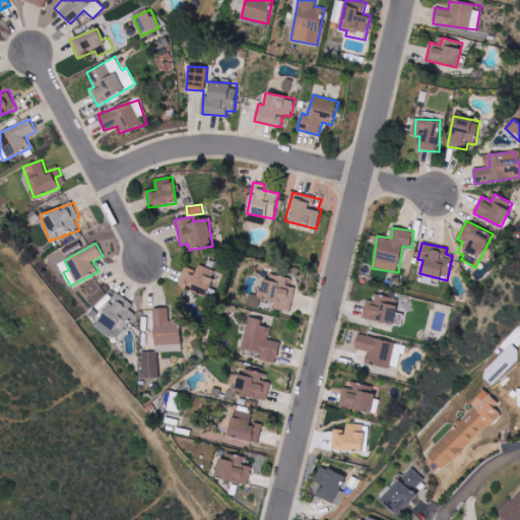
[(205,296),(215,271),(198,264),(196,270),(186,266),(178,285),(186,289),(187,287),(205,296)]
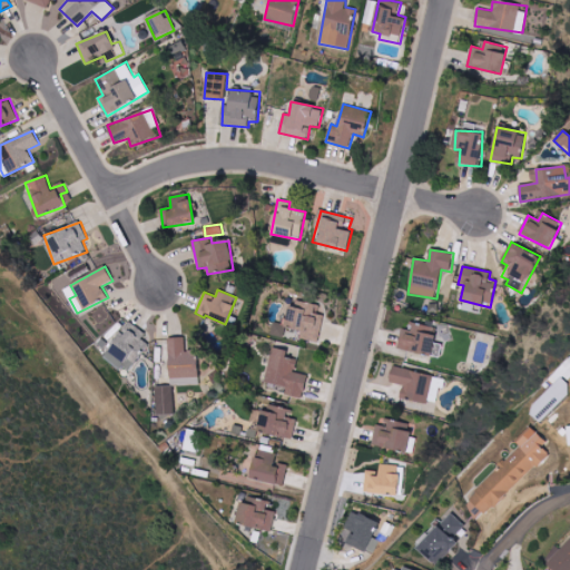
[(320,342),(323,315),(318,314),(320,304),(297,301),(296,306),(287,305),(284,327),(302,330),(301,340),(320,342)]
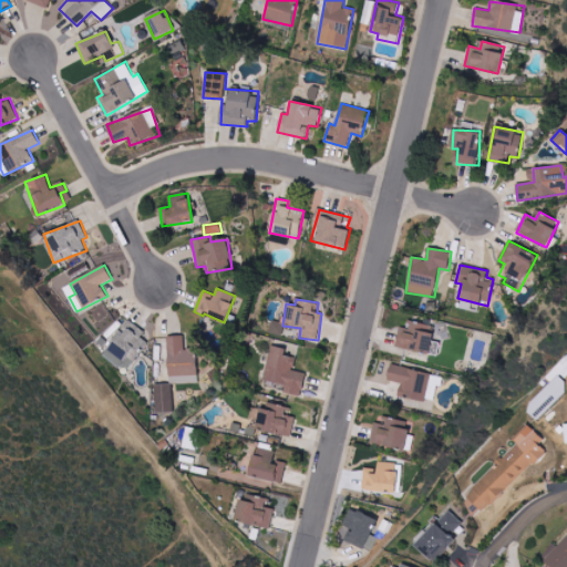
[(141,337),(145,332),(129,320),(103,353),(126,371),(148,342),(141,337)]
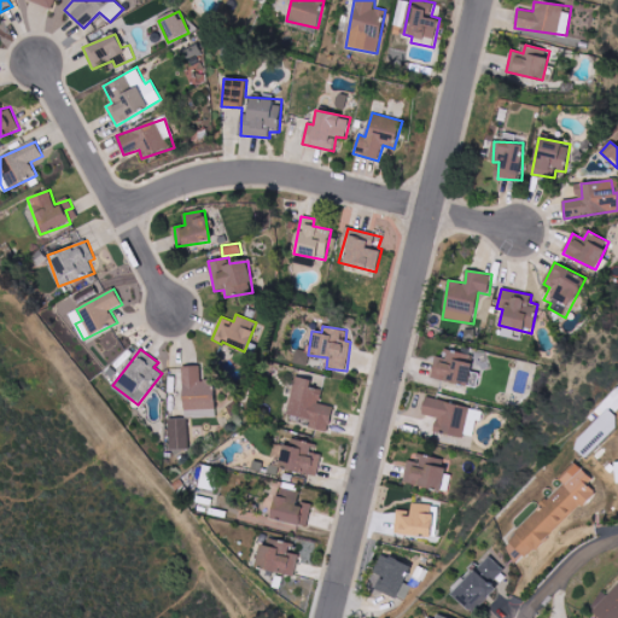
[(436,356),(431,378),(476,388),(478,373),(471,372),(474,355),(448,350),(447,359),(436,356)]
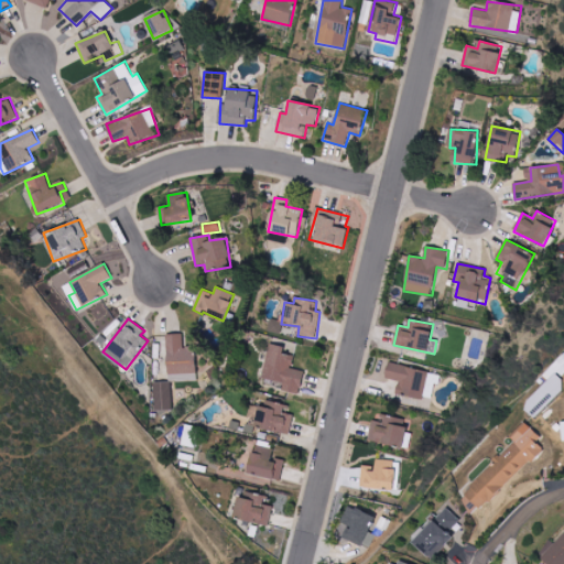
[(196,380),(195,348),(184,348),(183,334),(166,334),(167,381),(196,380)]
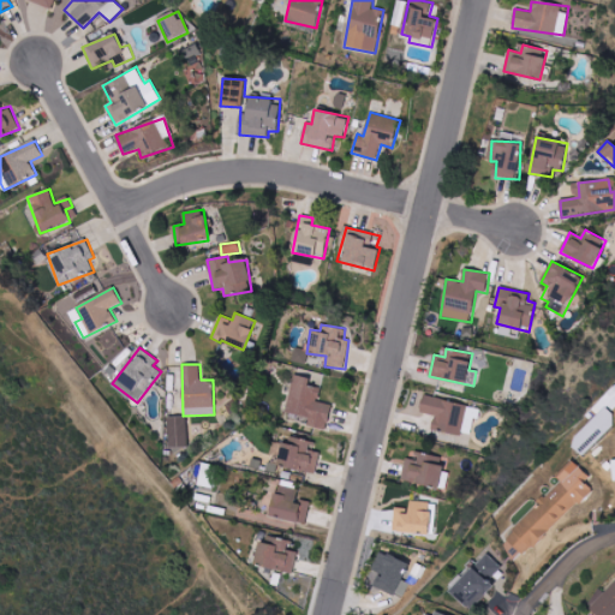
[(333,405),(318,401),(322,388),(310,384),(311,378),(294,375),(285,412),(309,418),(306,425),(327,430),(333,405)]
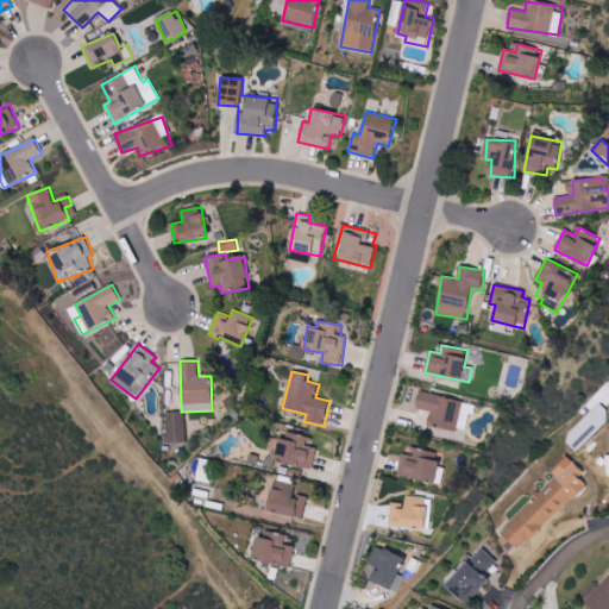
[(476,406),(421,391),(416,408),(431,412),(428,424),(465,433),(470,414),(473,415),(476,406)]
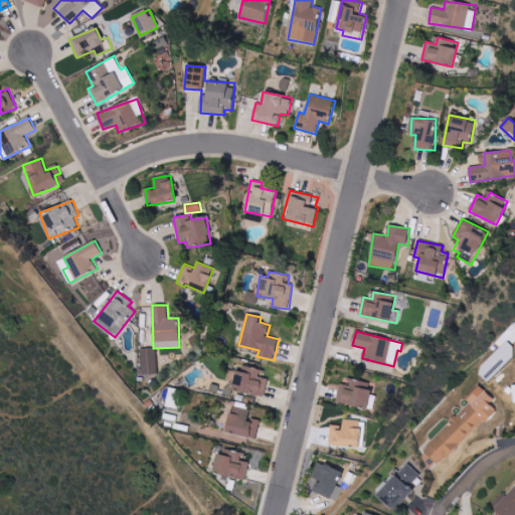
[(514,350),(507,342),(478,371),(489,382),(514,356),(514,350)]
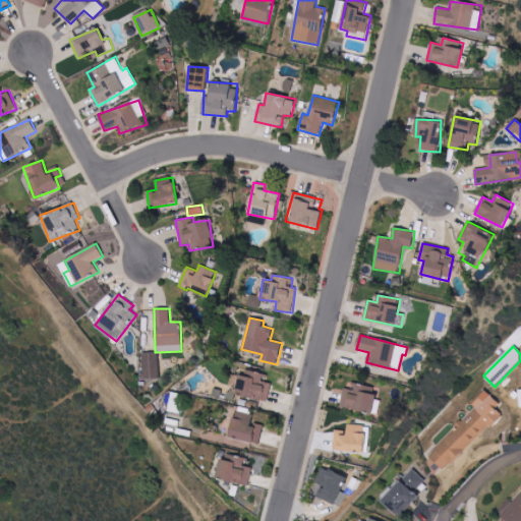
[(159,379),(159,352),(141,353),(142,379),(159,379)]
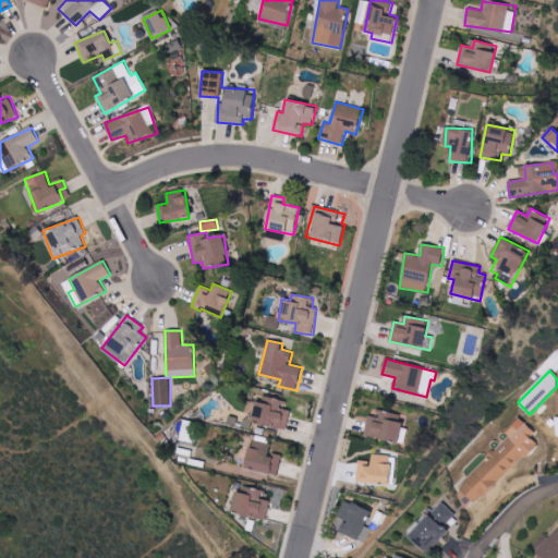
[(290,414),(282,412),(284,401),(259,395),(252,422),(286,431),(290,414)]
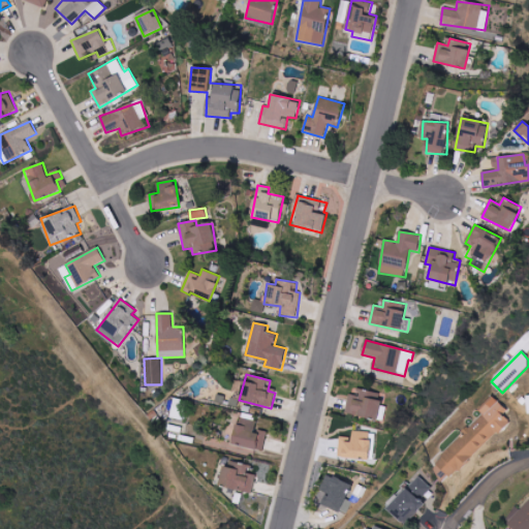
[(346,414),(378,418),(381,393),(361,391),(361,396),(348,395),(346,414)]
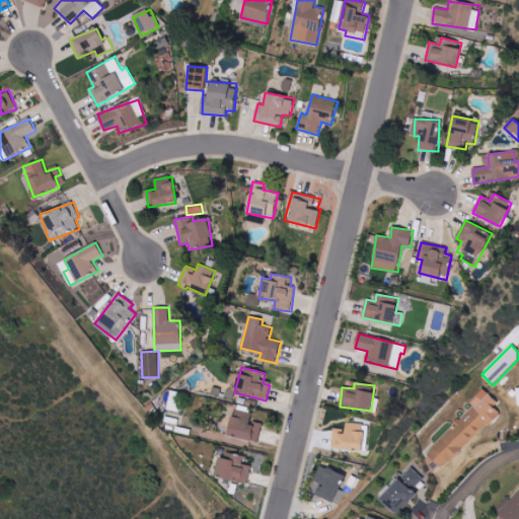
[(423,459),(438,474),(499,413),(491,404),(496,400),(484,389),(470,402),(474,406),(423,459)]
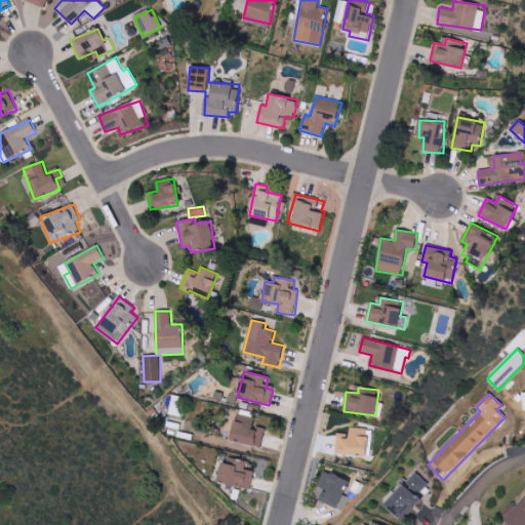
[(264,433),(252,431),(254,417),(235,414),(230,441),(261,446),(264,433)]
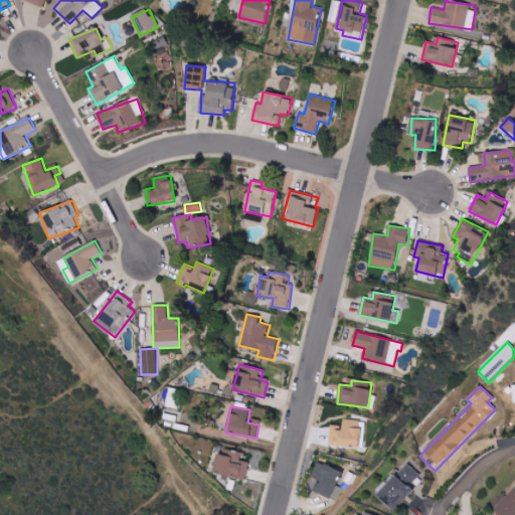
[(361,421),(344,418),(342,426),(331,424),(328,444),(356,450),(361,421)]
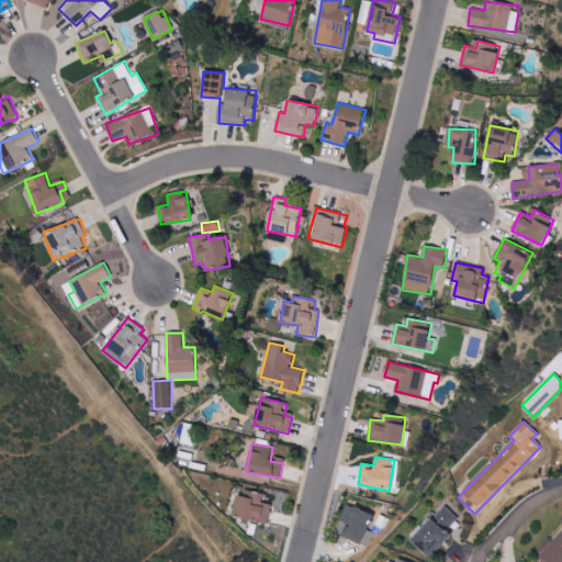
[(235,517),(269,521),(272,494),(238,490),(235,517)]
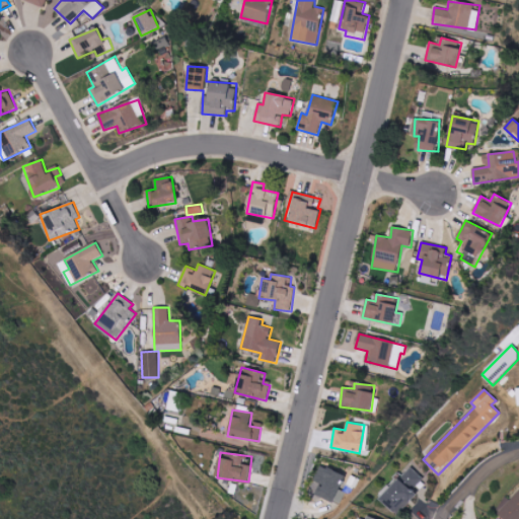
[(426,480),(410,465),(379,500),(394,514),(426,480)]
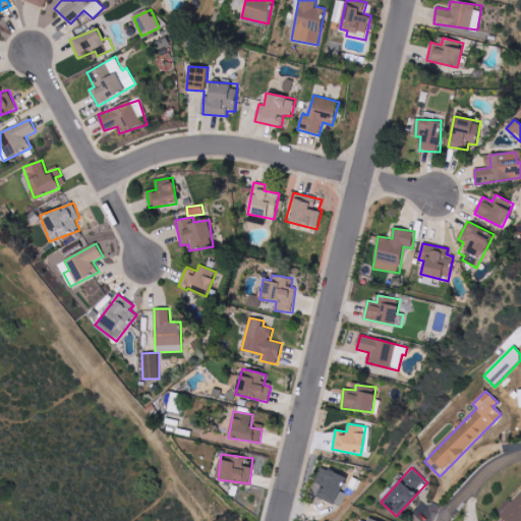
[(520,520),(520,495),(500,514),(507,520),(506,520),(520,520)]
